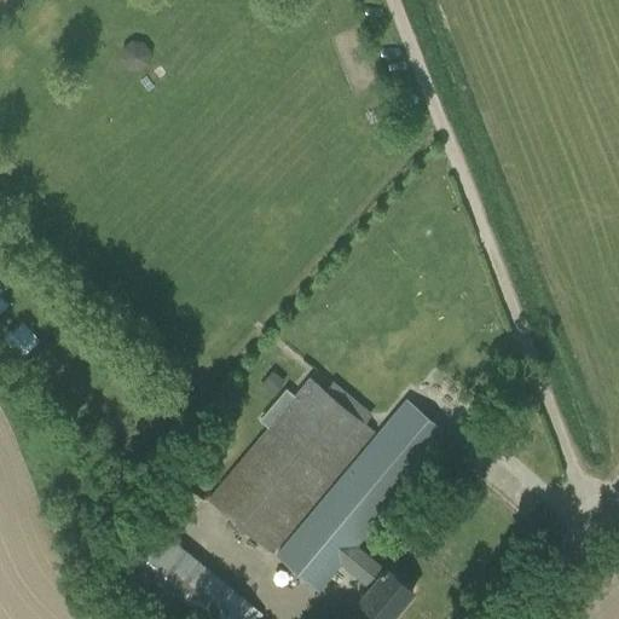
[(284,381),(271,370),(259,385),(272,395),(284,381)]
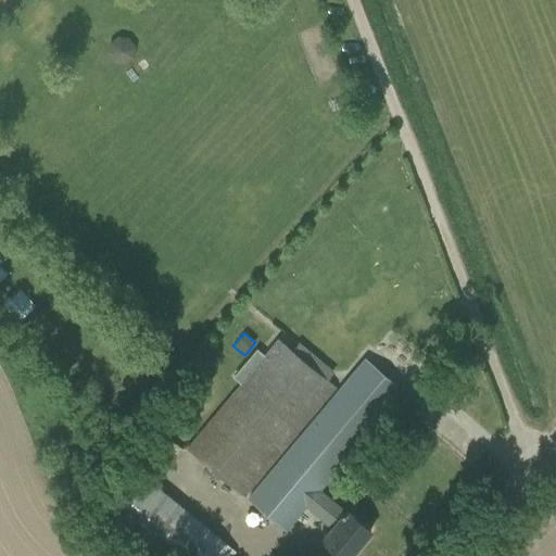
[(188,449),(243,495),(335,388),(278,340),(188,449)]
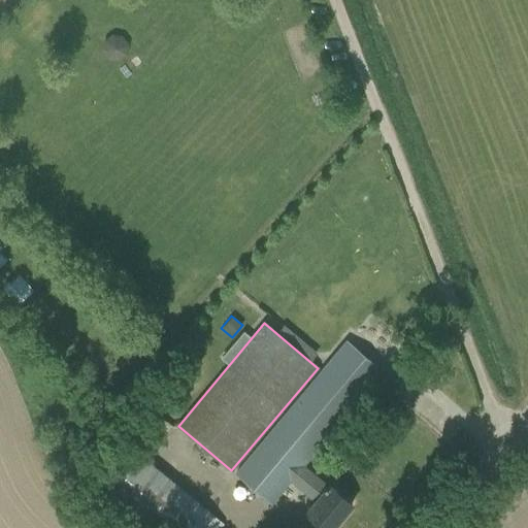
[(317,523),(316,524),(319,527),(320,525),(323,527),(330,527),(351,504),(328,485),(327,487),(301,465),(381,371),(347,342),(235,473),(270,502),(289,480),(315,501),(304,513),(317,523)]
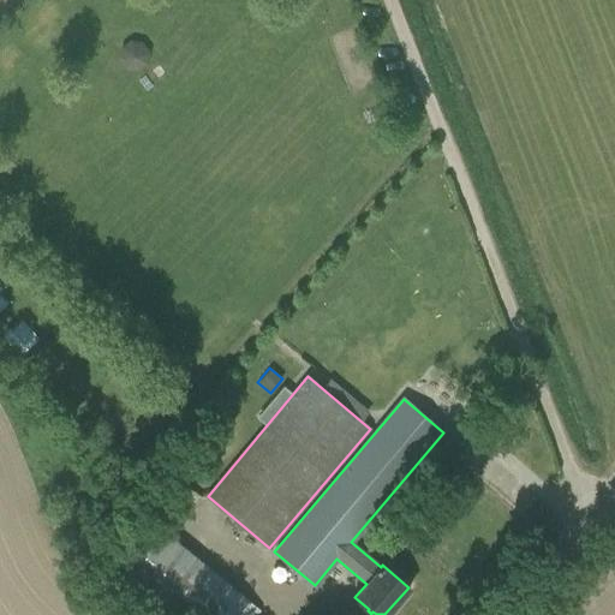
[(124,573),(173,614),(227,614),(243,596),(162,529),(124,573)]
